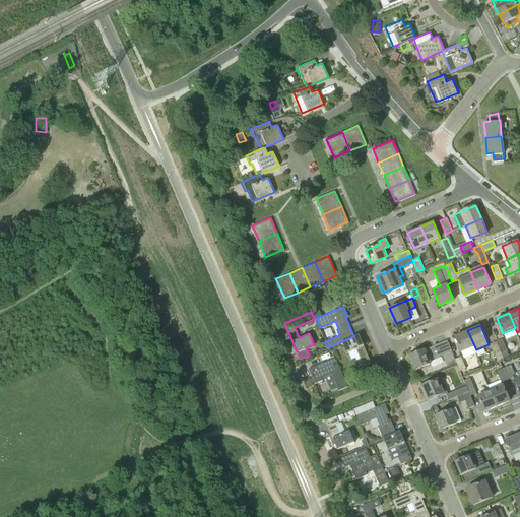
[(462,350),(474,345),(467,330),(455,335),(462,350)]
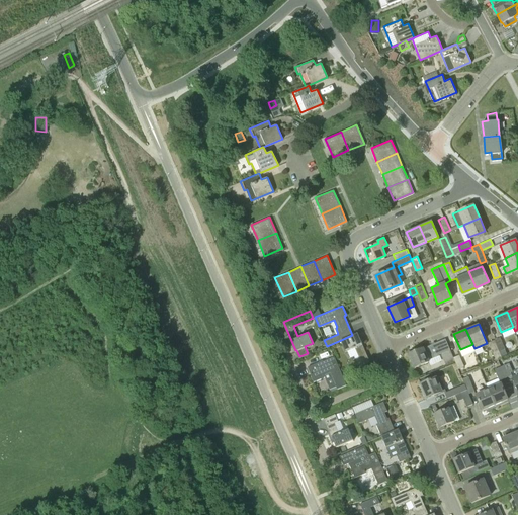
[(352,335),(341,340),(345,350),(355,346),(359,357),(356,358),(358,364),(369,360),(357,332),(352,335)]
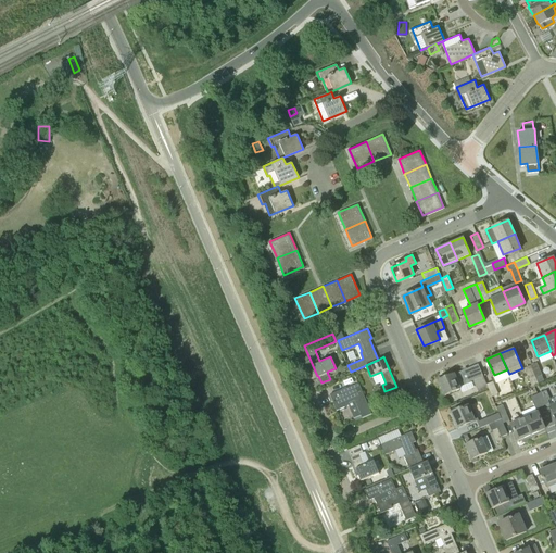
[(530,364),(539,382),(543,380),(542,379),(546,377),(544,373),(542,374),(536,361),(530,364)]
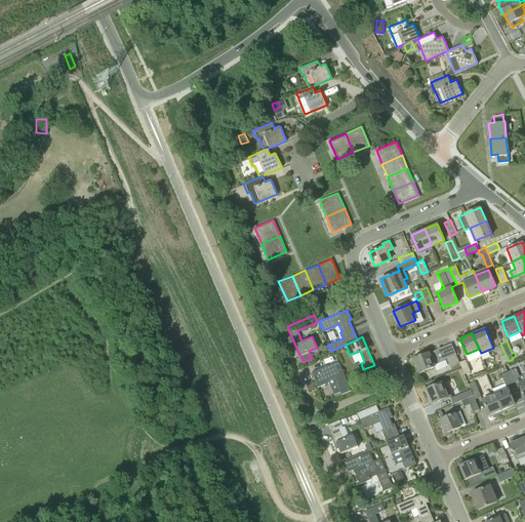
[(460,364),(459,361),(451,343),(414,358),(419,371),(436,365),(435,364),(448,358),(452,367),(460,364)]
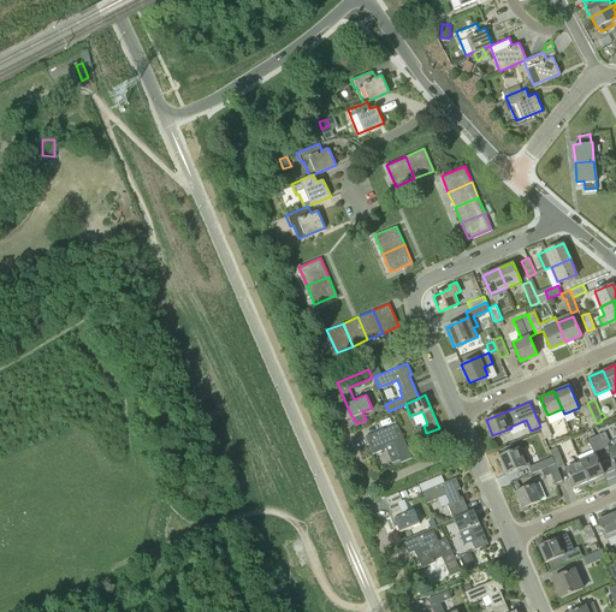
[(588,427),(597,423),(587,403),(580,405),(588,427)]
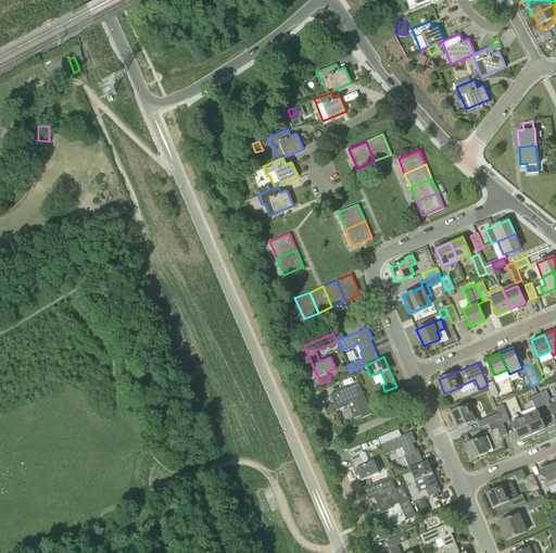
[(487,382),(488,386),(492,394),(498,392),(493,379),(487,382)]
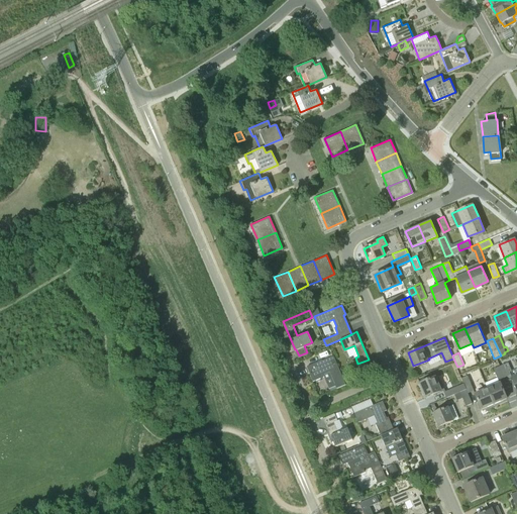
[(345,383),(334,354),(322,360),(322,358),(318,360),(318,361),(307,365),(313,380),(324,375),(329,387),(336,384),(337,387),(345,383)]
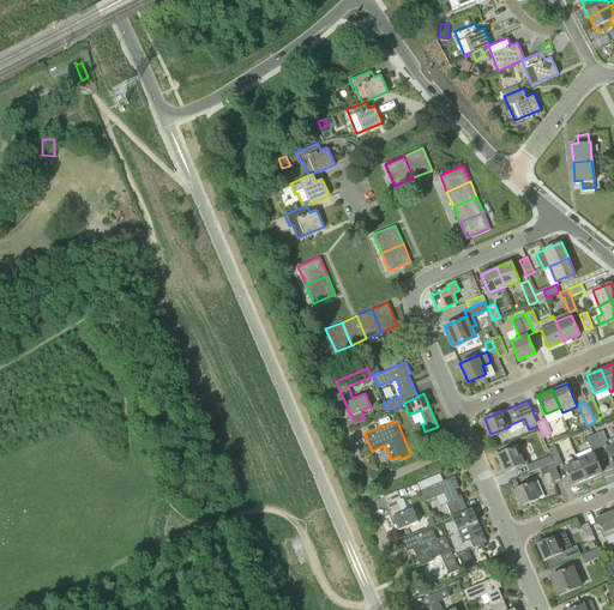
[(593,433),(599,446),(606,444),(601,430),(593,433)]
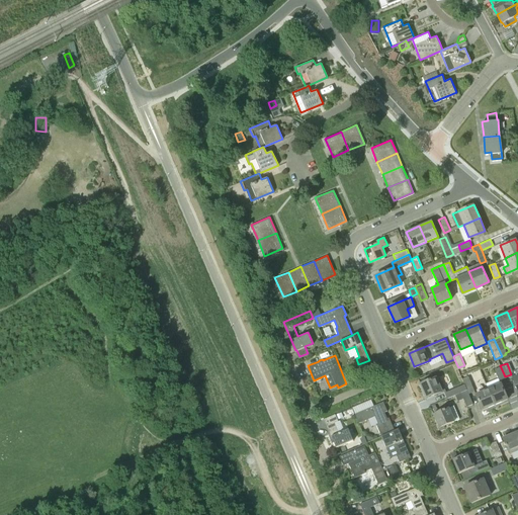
[(499,379),(505,376),(500,365),(495,368),(499,379)]
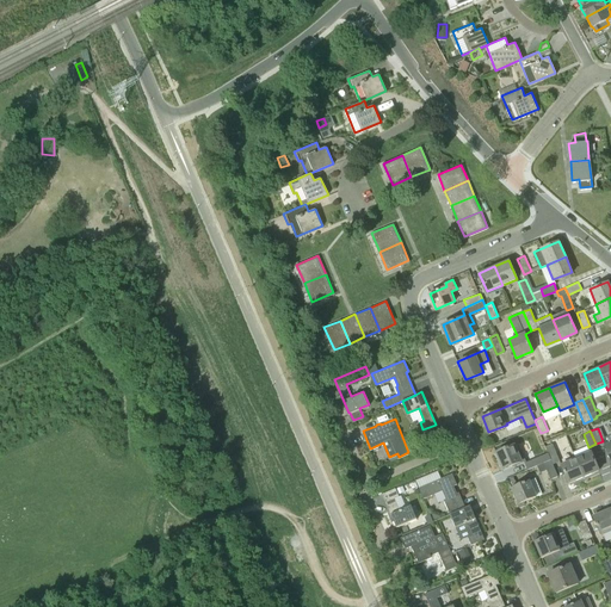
[(551,458),(553,463),(560,459),(553,441),(545,445),(548,451),(551,458)]
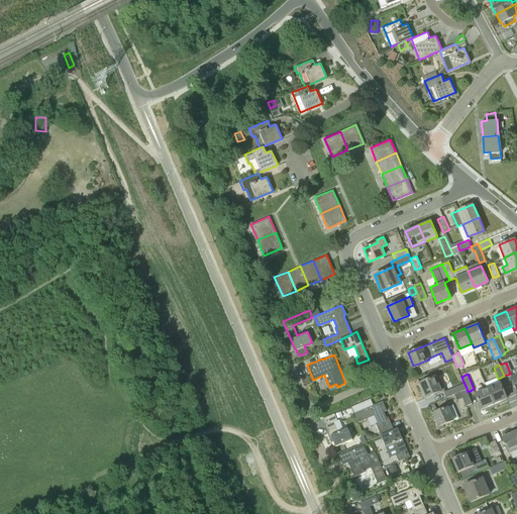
[(426,396),(442,389),(444,389),(441,382),(440,382),(439,383),(436,376),(436,375),(420,382),(426,396)]
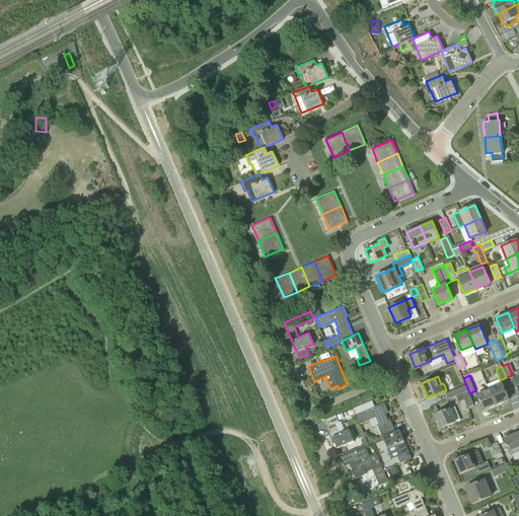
[(489,388),(496,403),(508,398),(502,382),(489,388)]
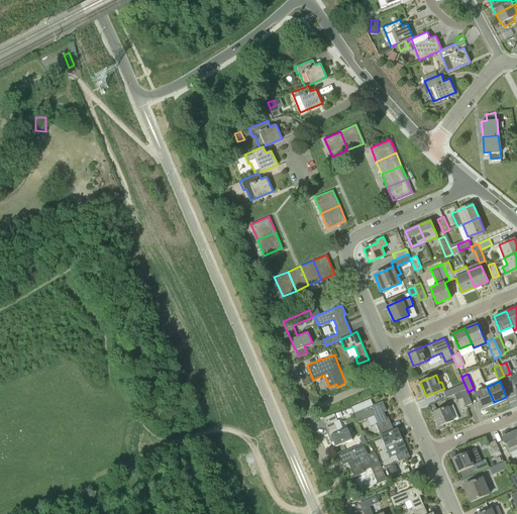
[(467,388),(463,382),(445,390),(444,389),(442,389),(446,396),(453,393),(460,391),(467,388)]
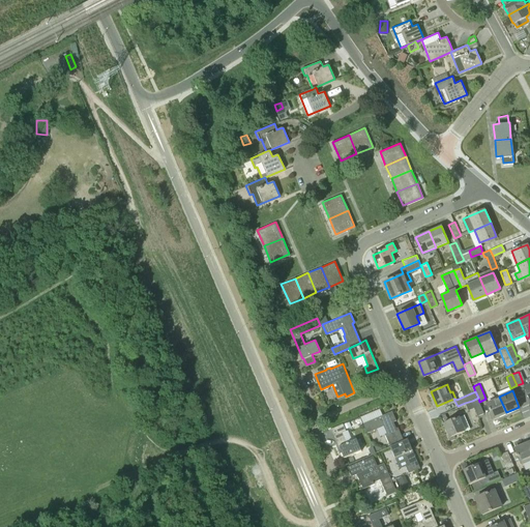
[(494,418),(506,412),(499,397),(487,402),(494,418)]
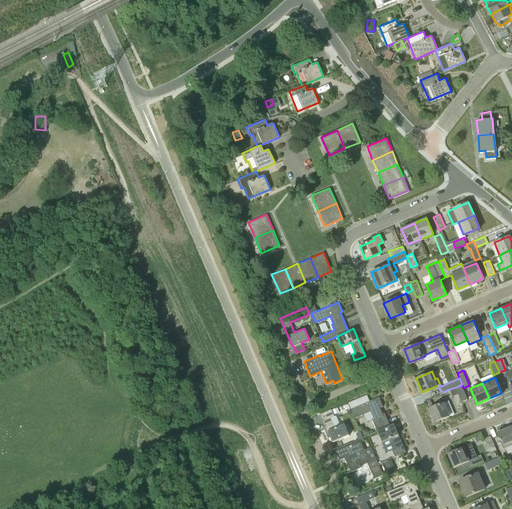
[(467,398),(463,388),(462,384),(456,387),(461,400),(467,398)]
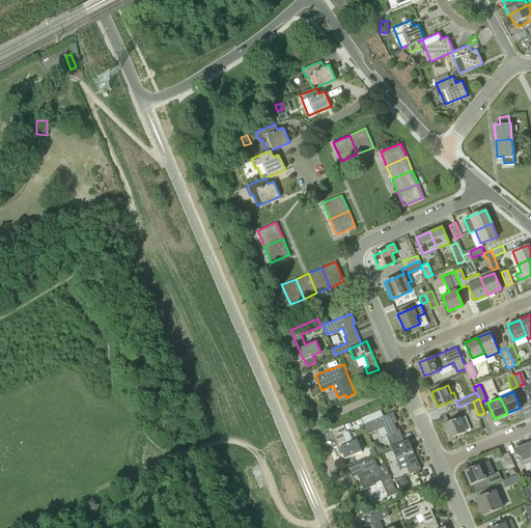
[(381,436),(386,434),(391,446),(409,439),(409,438),(402,441),(394,421),(397,420),(393,411),(364,422),(368,433),(378,428),(381,436)]
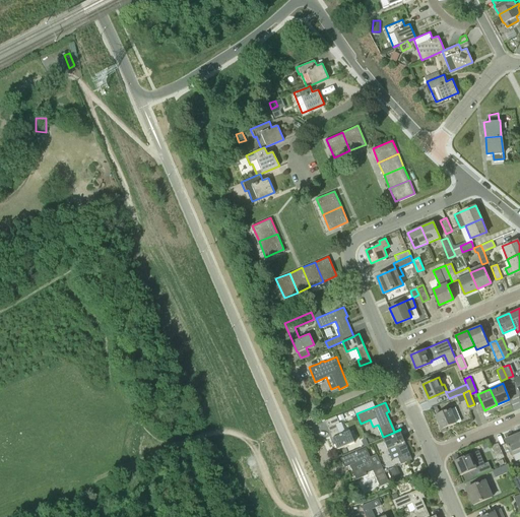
[(441,428),(456,422),(450,408),(436,414),(441,428)]
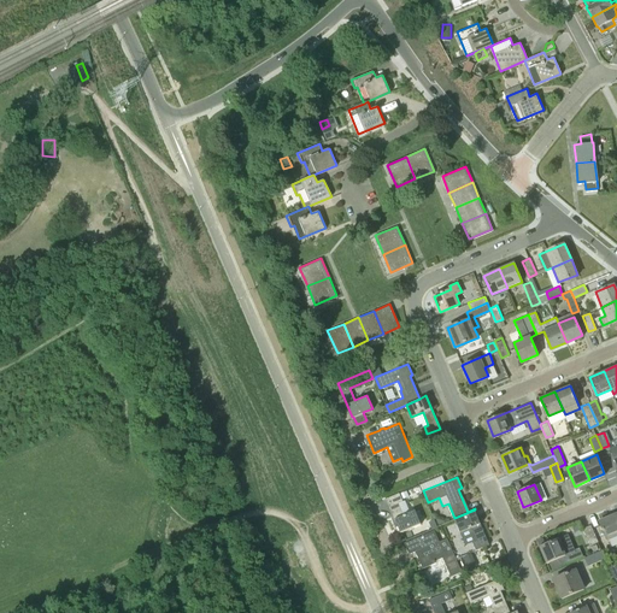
[(404,514),(399,501),(403,500),(401,497),(401,496),(399,491),(386,497),(400,531),(421,523),(415,510),(404,514)]
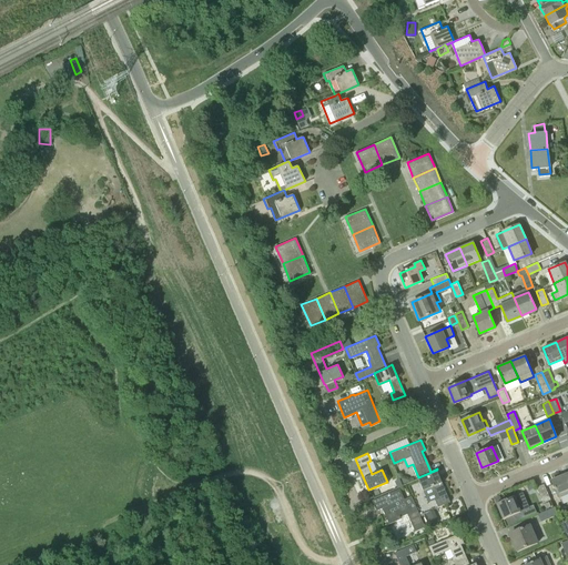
[(437,470),(418,477),(423,490),(434,485),(438,496),(435,498),(438,505),(450,501),(437,470)]
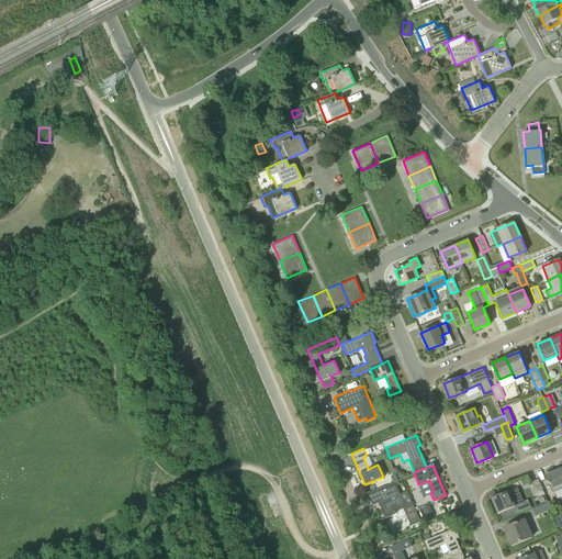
[(406,473),(403,467),(396,470),(400,477),(406,473)]
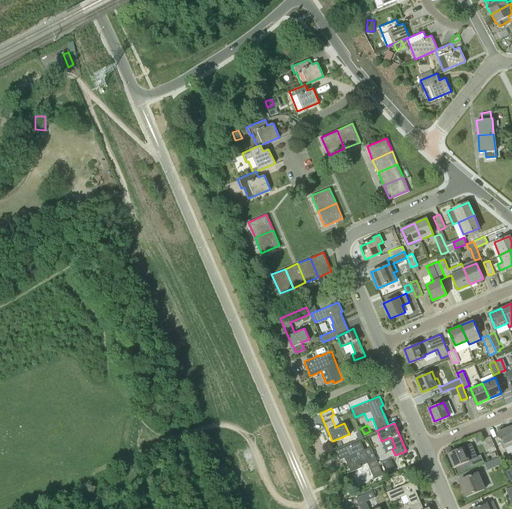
[(503,448),(511,444),(511,429),(510,426),(497,432),(503,448)]
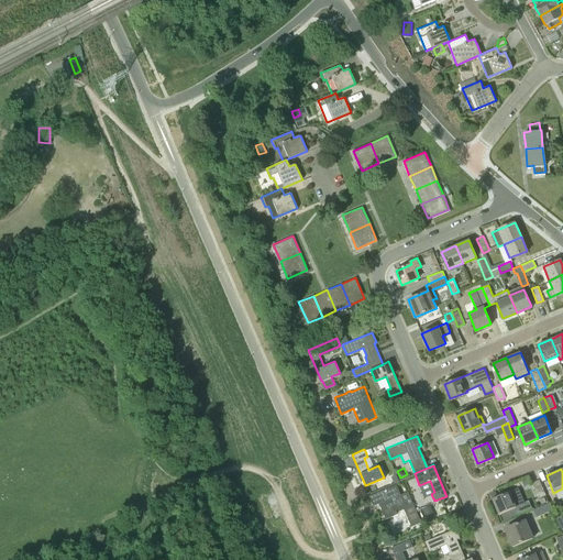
[(539,496),(545,493),(539,479),(532,481),(539,496)]
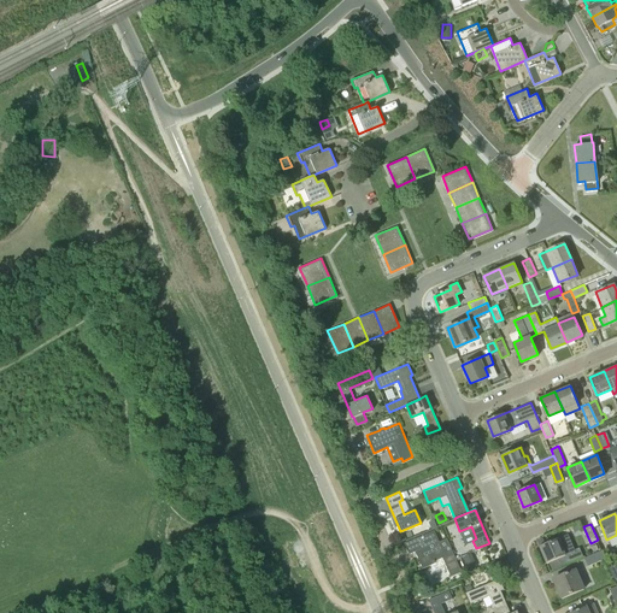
[(429,564),(430,569),(446,563),(446,565),(451,575),(462,571),(447,536),(440,540),(434,528),(404,541),(410,552),(415,549),(423,566),(429,564)]
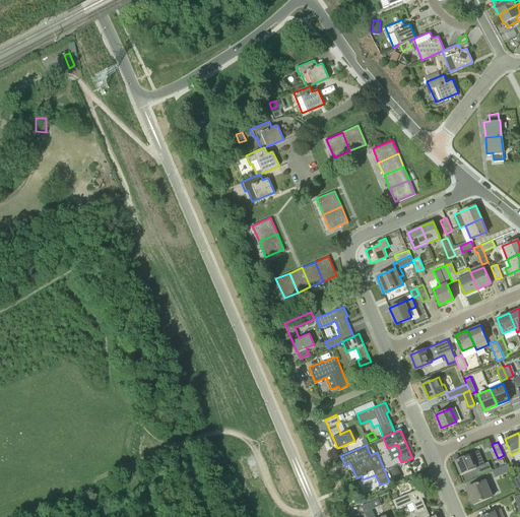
[(460,474),(476,467),(470,453),(454,460),(460,474)]
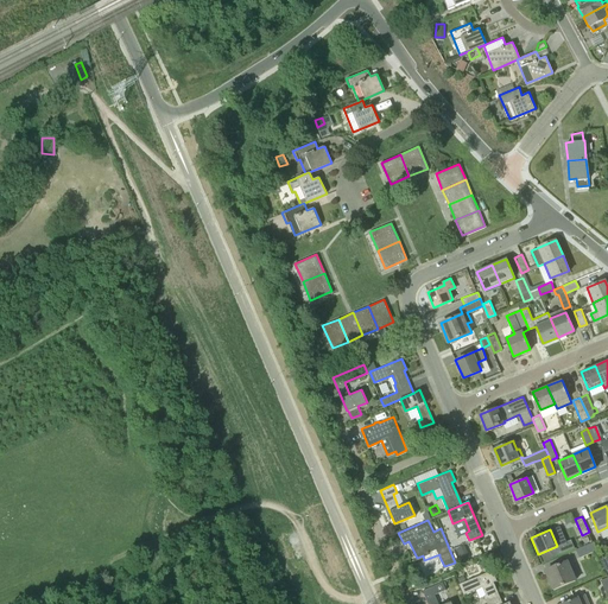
[(580,557),(596,548),(593,540),(576,547),(580,557)]
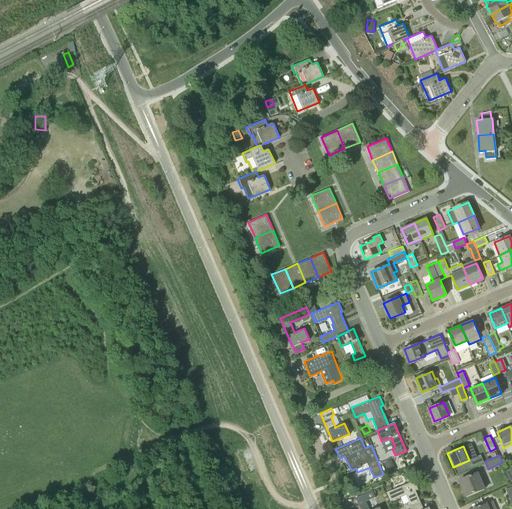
[(396,468),(393,462),(386,465),(389,471),(396,468)]
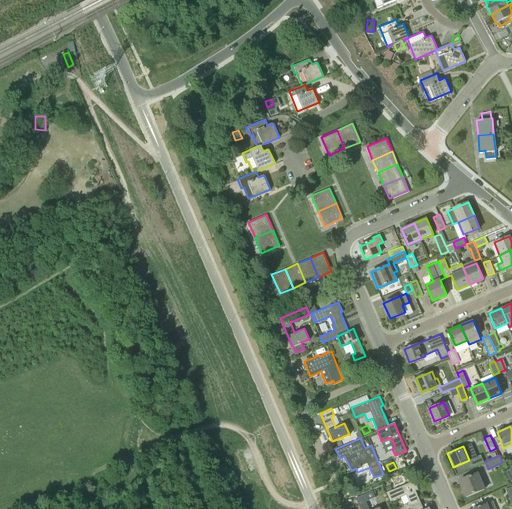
[(466,496),(485,487),(479,471),(459,480),(466,496)]
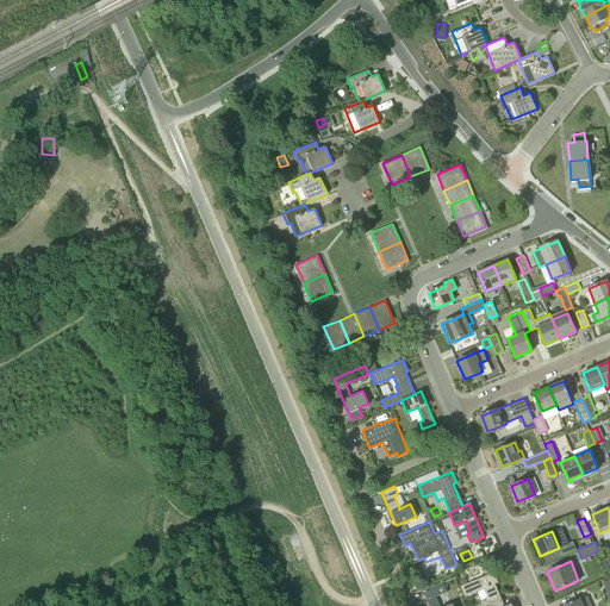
[(503,605),(505,605),(496,582),(498,581),(495,570),(460,585),(465,595),(484,587),(487,595),(485,597),(489,605),(484,605),(503,605)]
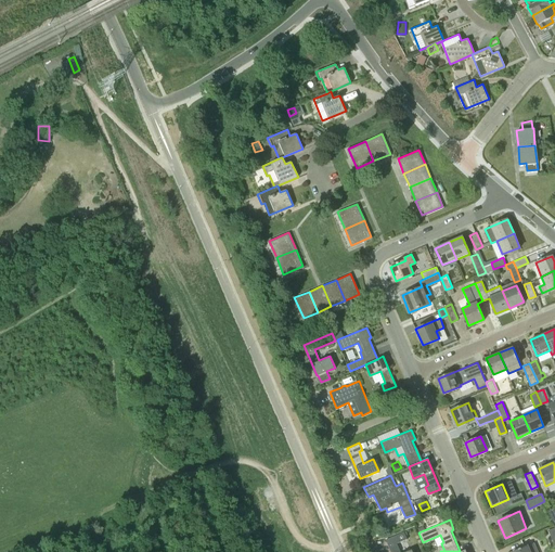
[(403,551),(400,551),(397,542),(408,538),(404,530),(386,538),(391,551),(413,551),(412,549),(403,551)]
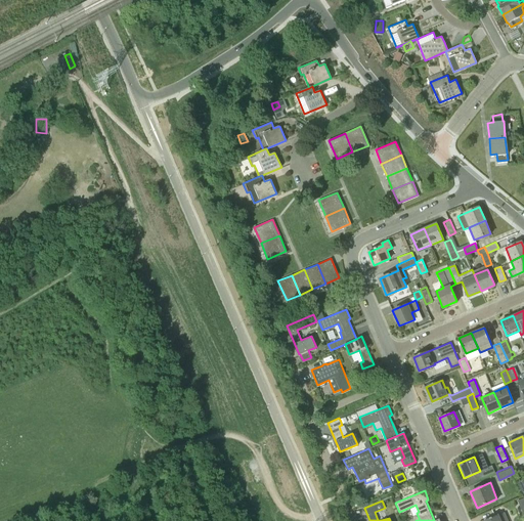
[(482,520),(508,520),(504,512),(482,520)]
